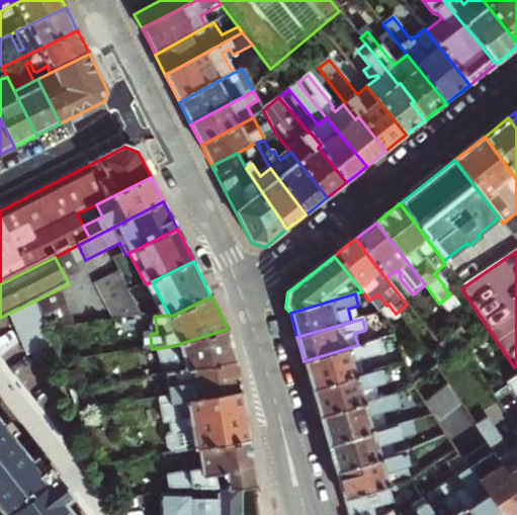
[(436,343),(445,355),(466,339),(457,327),(436,343)]
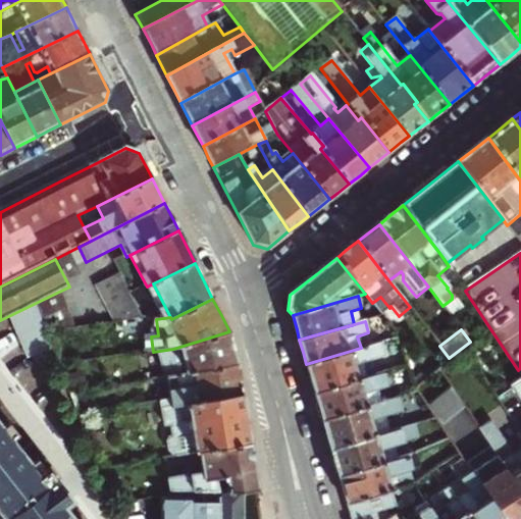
[(179,375),(238,365),(235,351),(229,331),(173,349),(179,375)]
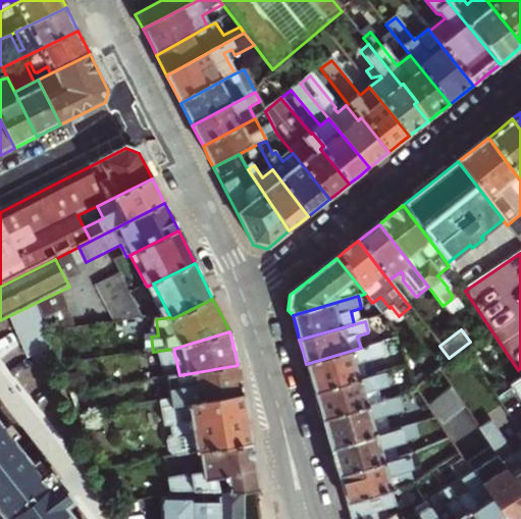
[(361,348),(306,364),(310,377),(315,393),(387,372),(378,343),(361,348)]
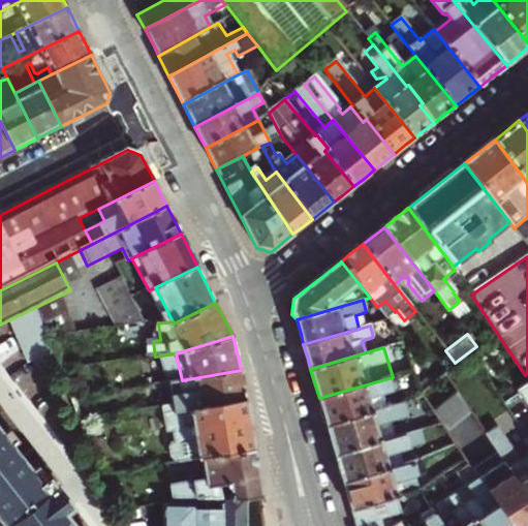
[(188,411),(246,402),(244,389),(241,370),(182,380),(188,411)]
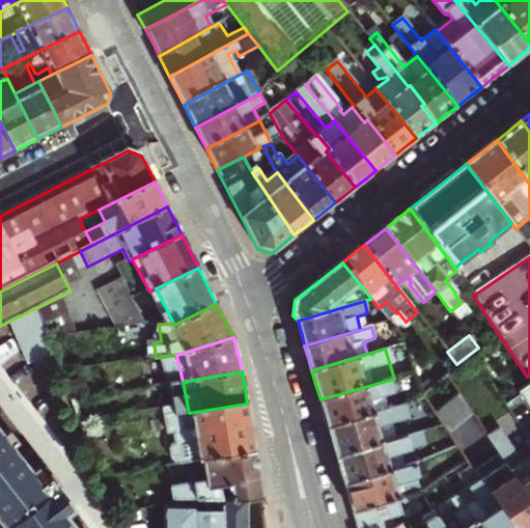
[(415,372),(399,378),(401,386),(418,382),(415,372)]
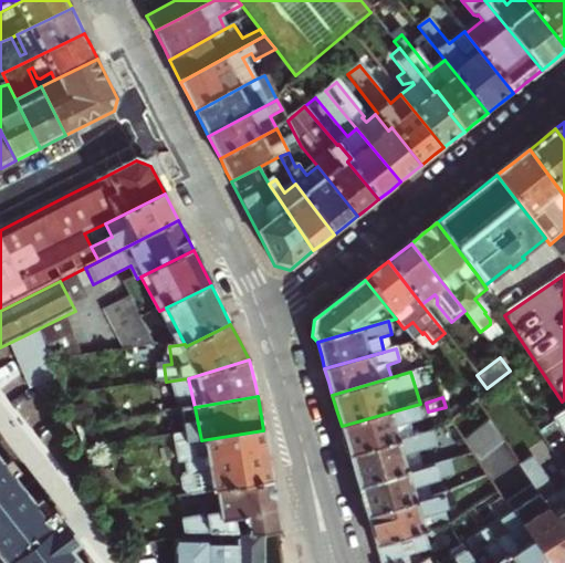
[(420,404),(342,426),(345,439),(351,456),(412,438),(408,423),(424,418),(420,404)]
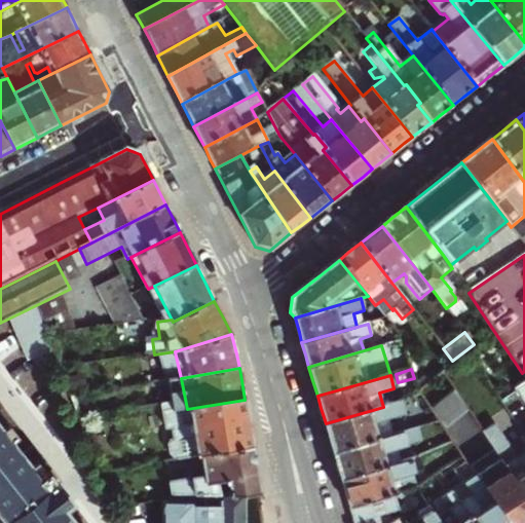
[(430,409),(444,430),(469,409),(454,388),(430,409)]
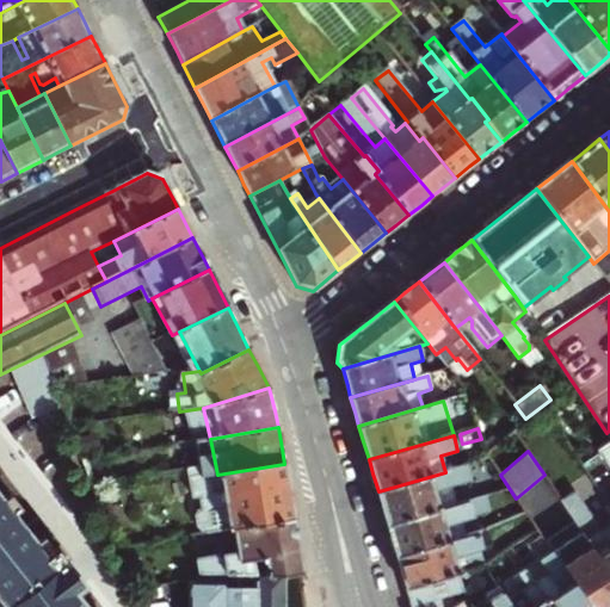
[(235,530),(294,519),(289,491),(284,464),(217,475),(202,477),(199,468),(189,469),(193,497),(201,496),(203,511),(199,512),(197,516),(198,527),(203,531),(207,530),(208,534),(235,530)]
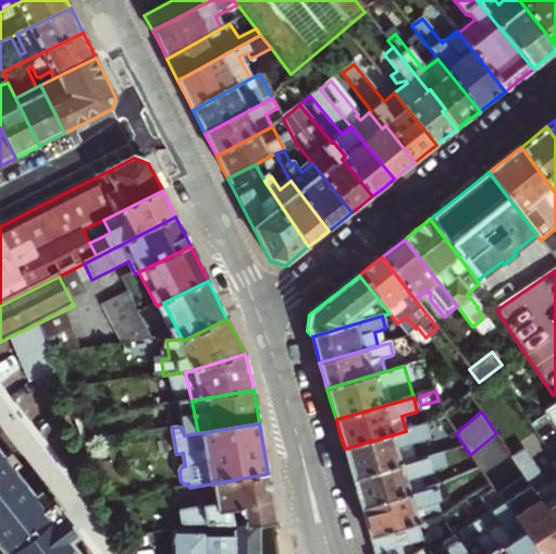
[(406,431),(345,448),(350,467),(354,479),(414,462),(409,444),(427,440),(422,426),(406,431)]
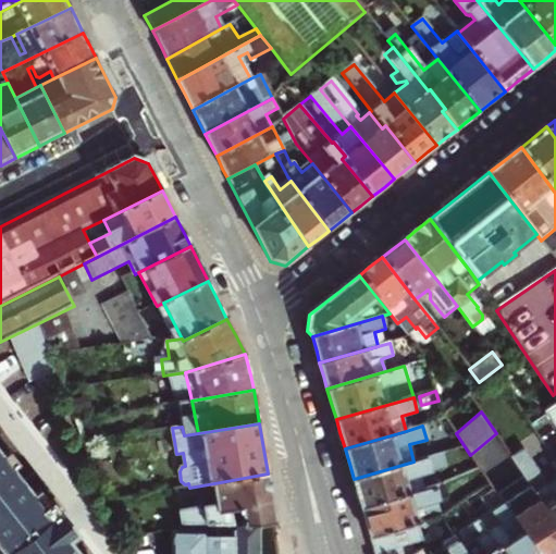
[(540,435),(555,460),(555,429),(554,427),(540,435)]
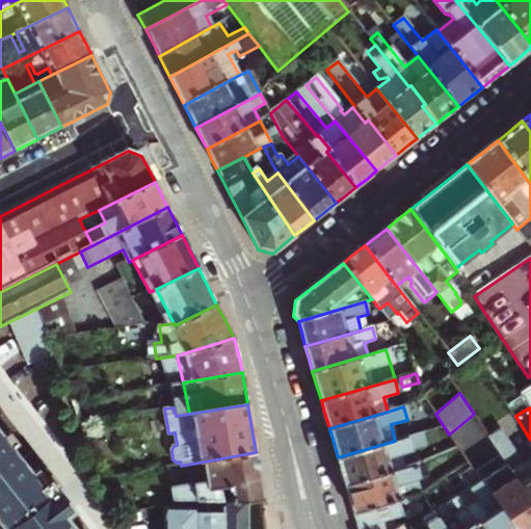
[(501,454),(530,498),(530,455),(520,463),(515,456),(518,454),(500,427),(488,435),(501,454)]
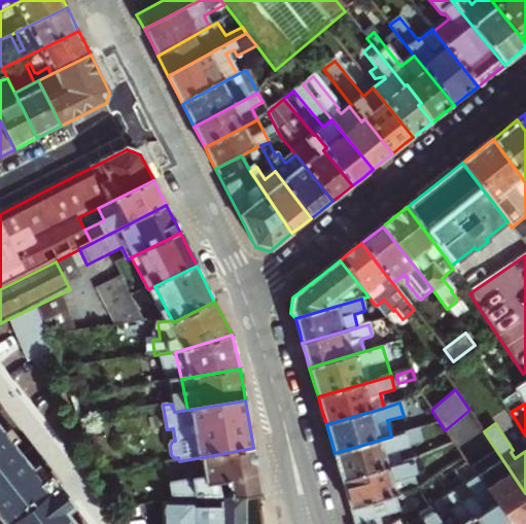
[(391,437),(335,453),(339,467),(342,480),(399,463),(395,449),(421,442),(418,429),(391,437)]
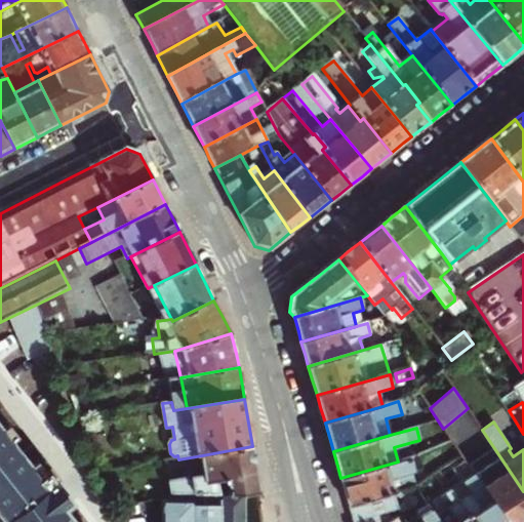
[(73,521),(66,513),(75,506),(50,475),(41,482),(0,429),(0,521),(73,521)]
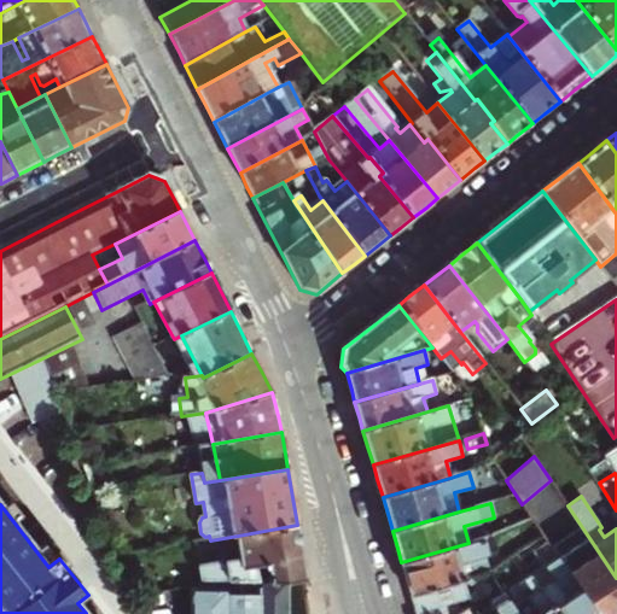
[(243,582),(290,583),(307,580),(302,553),(297,525),(238,536),(243,560),(202,567),(204,582),(243,582)]
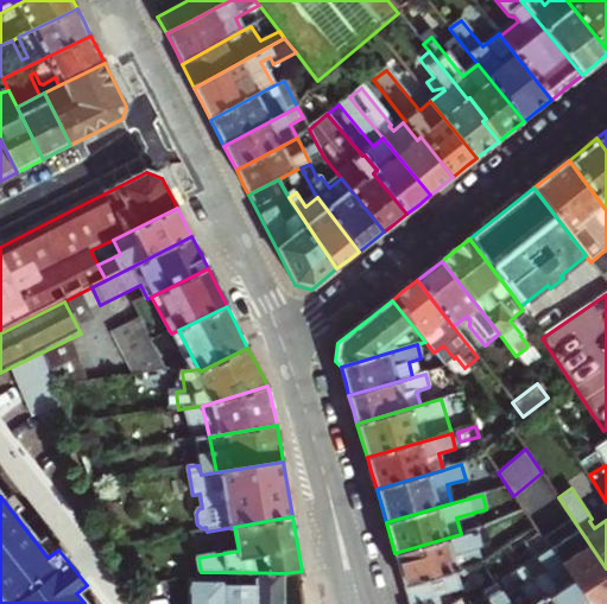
[(543,539),(587,603),(606,603),(606,568),(573,519),(543,539)]
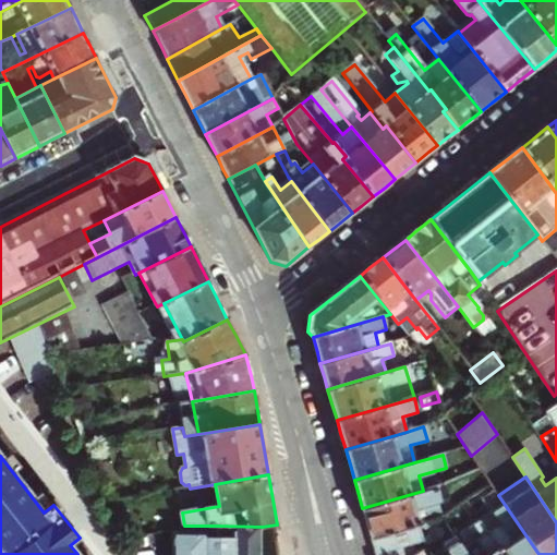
[(423,491),(362,508),(367,525),(372,539),(416,525),(412,509),(445,499),(442,486),(423,491)]
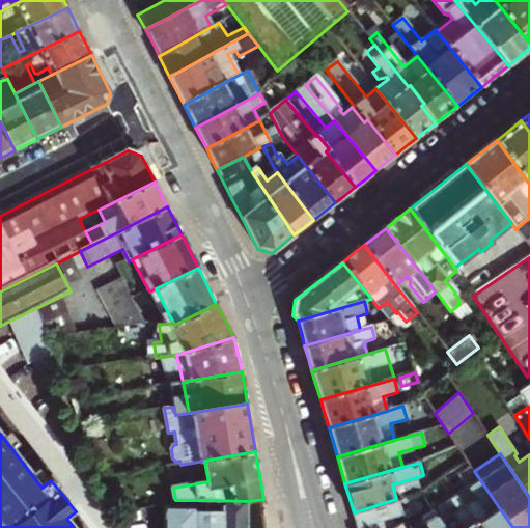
[(476,501),(465,508),(477,527),(512,527),(474,471),(471,466),(459,474),(468,487),(467,488),(476,501)]
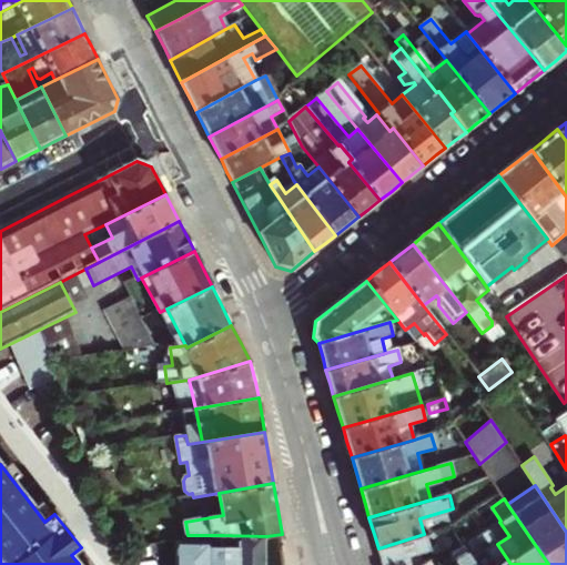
[(477,514),(474,510),(468,513),(472,518),(477,514)]
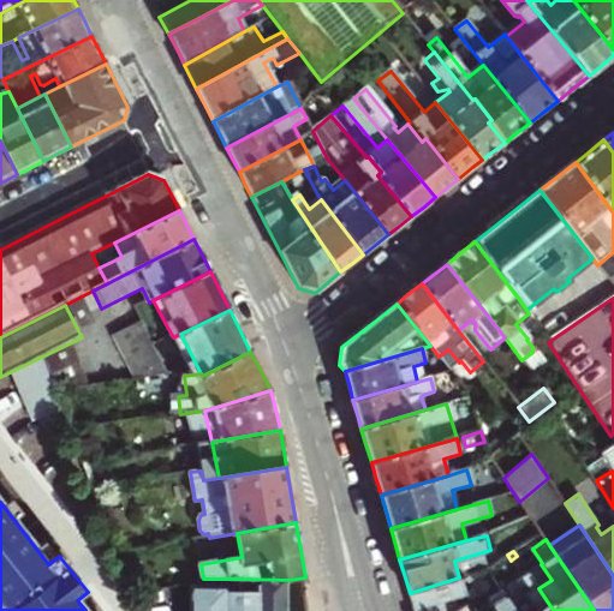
[(526,597),(512,606),(514,610),(553,610),(538,588),(528,573),(516,581),(526,597)]
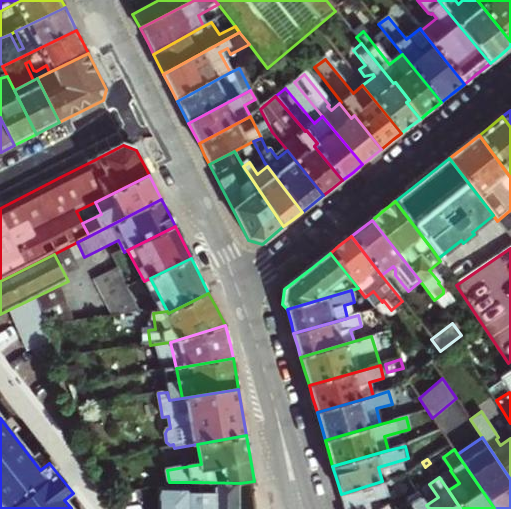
[(382,481),(341,494),(345,507),(345,508),(386,508),(393,504),(382,481)]
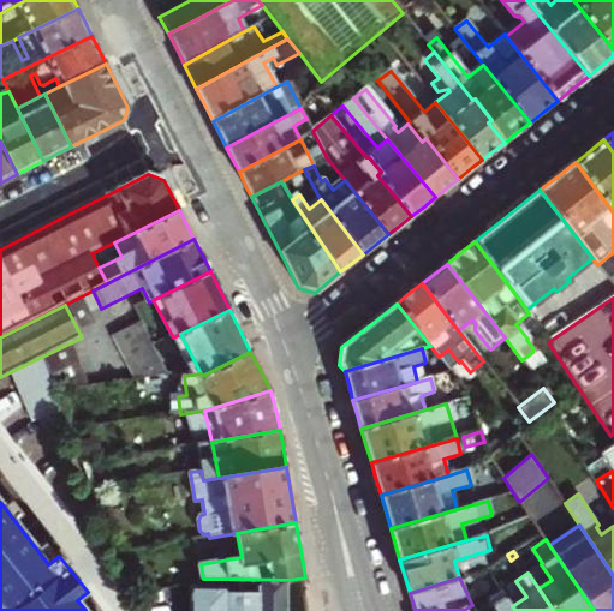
[(288,610),(288,580),(242,579),(242,593),(228,593),(227,591),(194,592),(194,610),(288,610)]
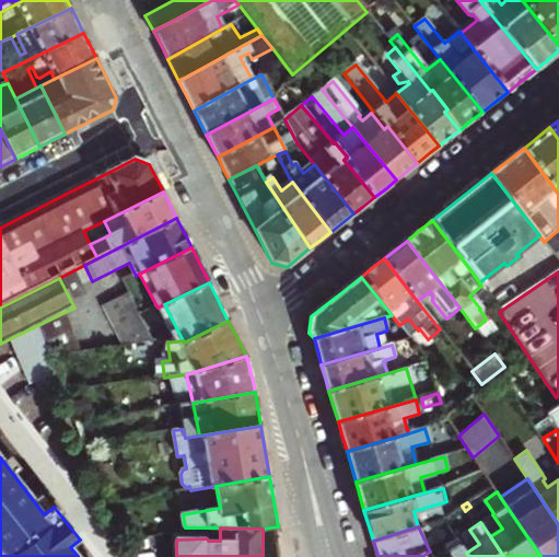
[(468,556),(466,553),(456,537),(444,546),(452,556),(468,556)]
